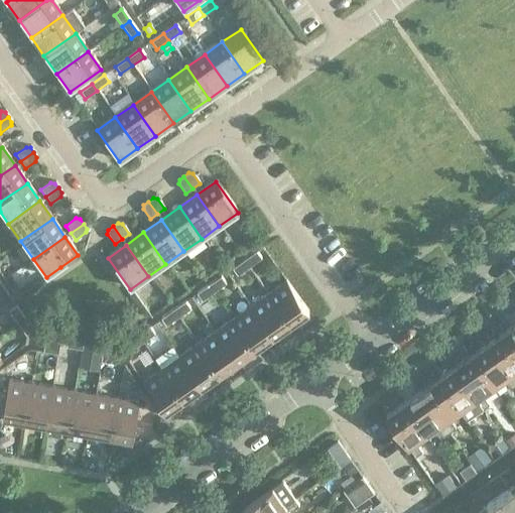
[(260,259),(255,252),(243,261),(248,268),(260,259)]
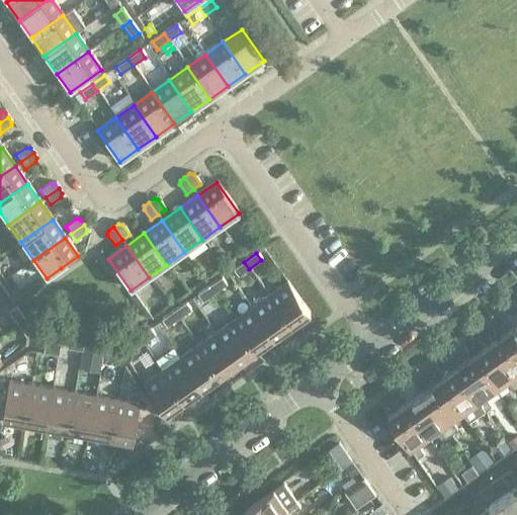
[(249,269),(244,262),(232,270),(238,277),(249,269)]
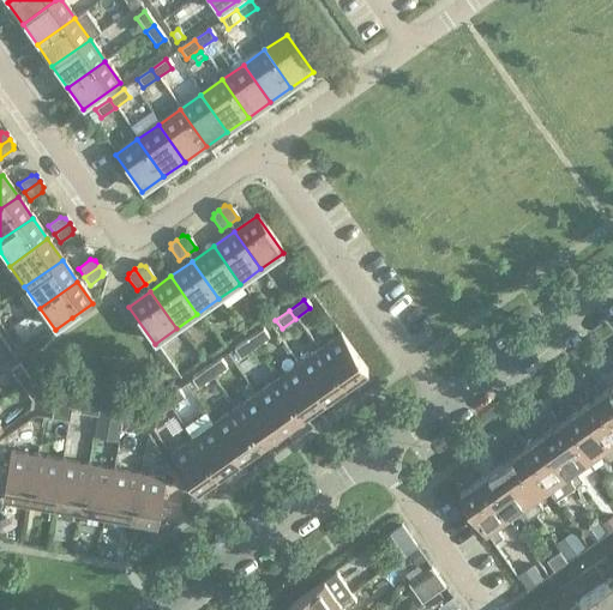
[(268,338),(262,330),(247,340),(253,349),(268,338)]
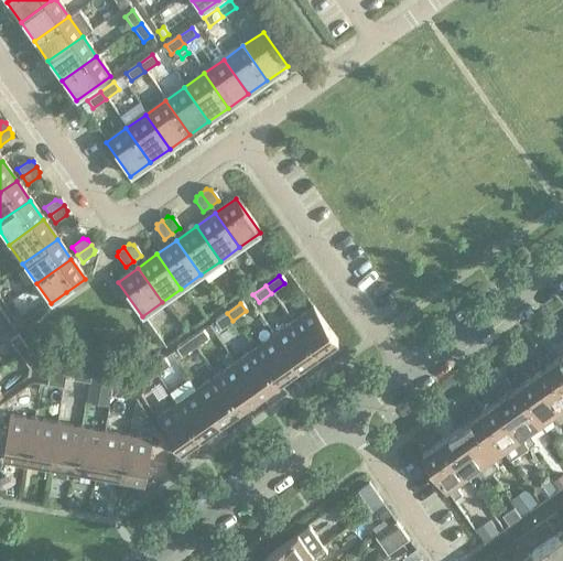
[(336,343),(312,309),(292,322),(316,357),(336,343)]
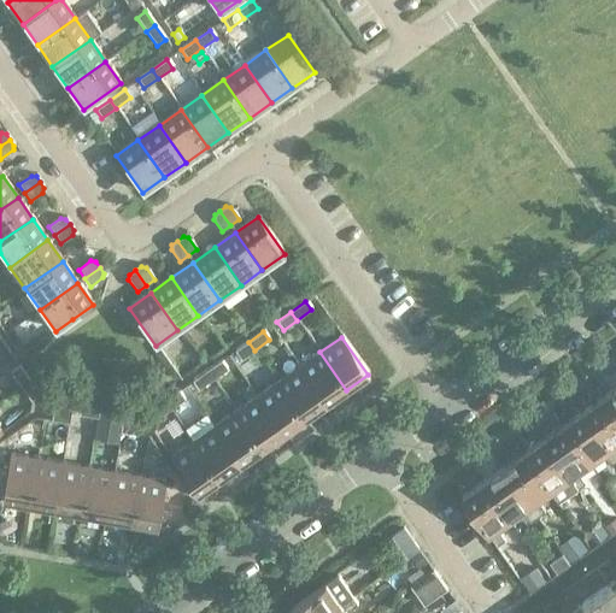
[(10,353),(0,340),(0,359),(10,353)]
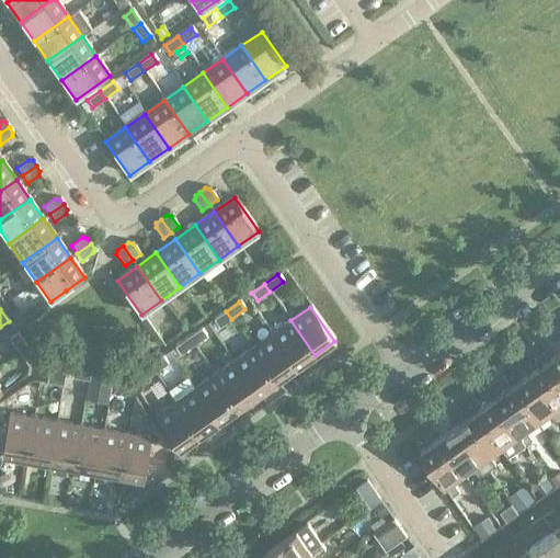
[(231,319),(226,311),(213,320),(218,328),(231,319)]
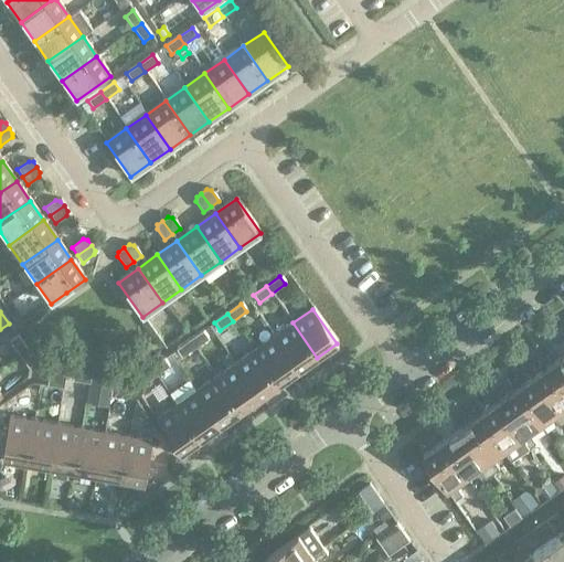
[(317,358),(293,322),(274,337),(298,371),(317,358)]
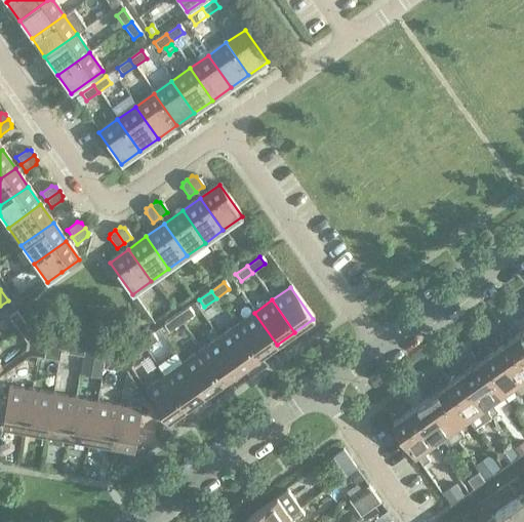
[(193,315),(188,308),(175,317),(180,324),(193,315)]
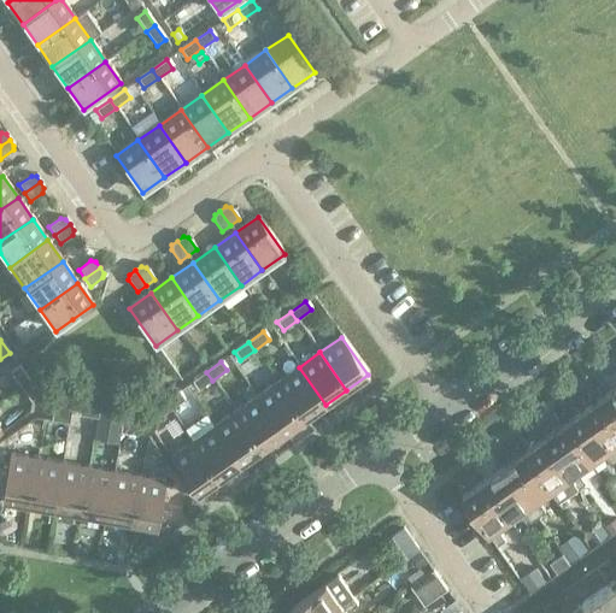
[(29,381),(19,366),(10,372),(21,387),(29,381)]
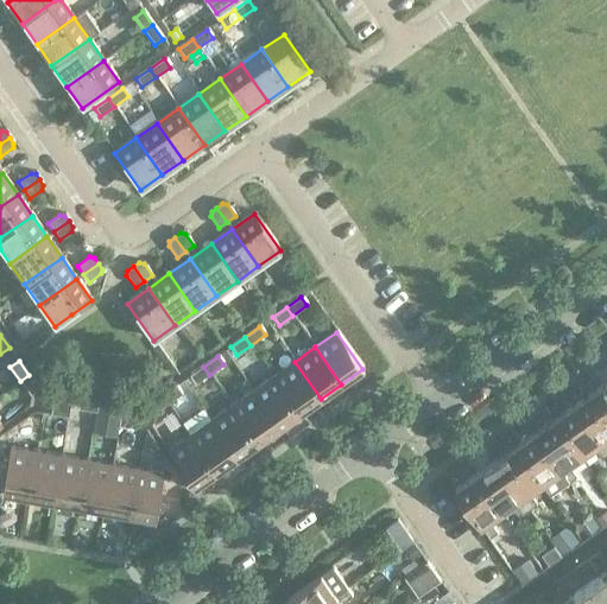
[(321,399),(295,362),(273,376),(299,413),(321,399)]
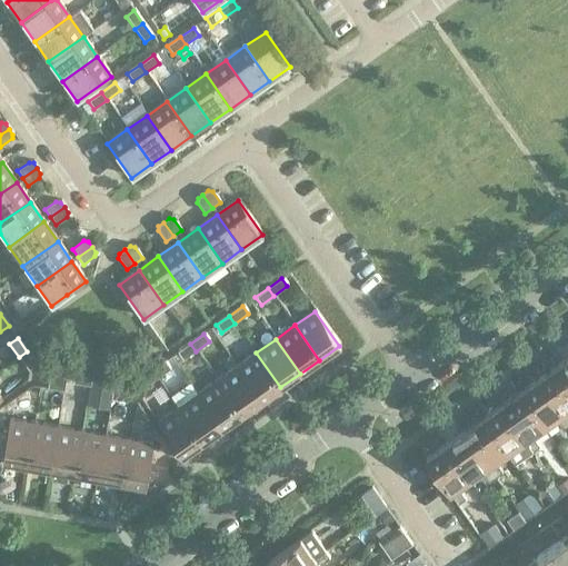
[(196,351),(190,344),(177,353),(182,360),(196,351)]
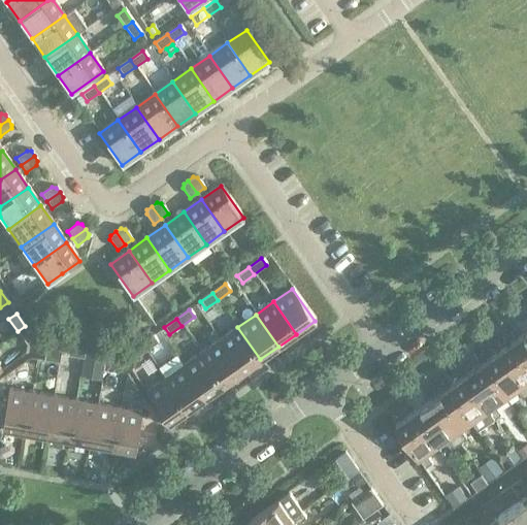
[(33,338),(25,326),(18,331),(26,343),(33,338)]
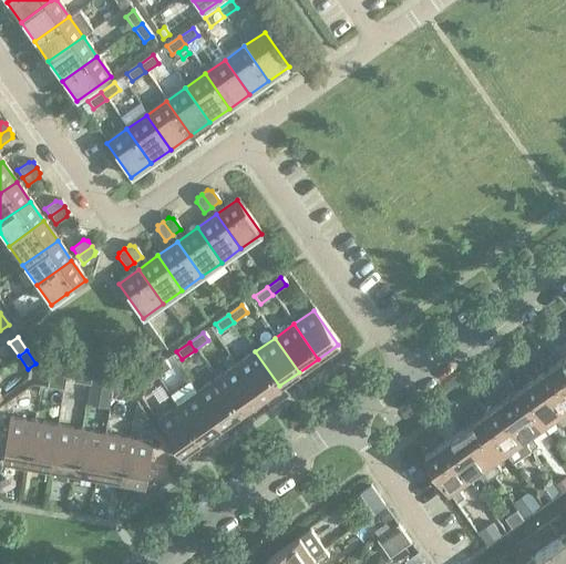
[(279,386),(255,351),(235,366),(259,400),(279,386)]
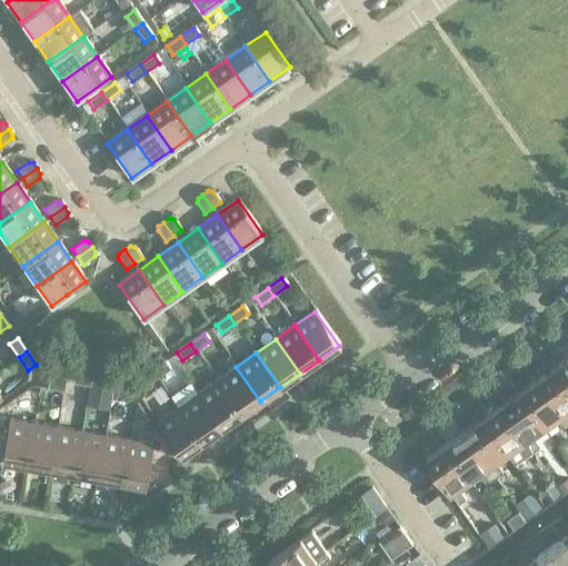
[(567,358),(556,368),(567,385),(567,358)]
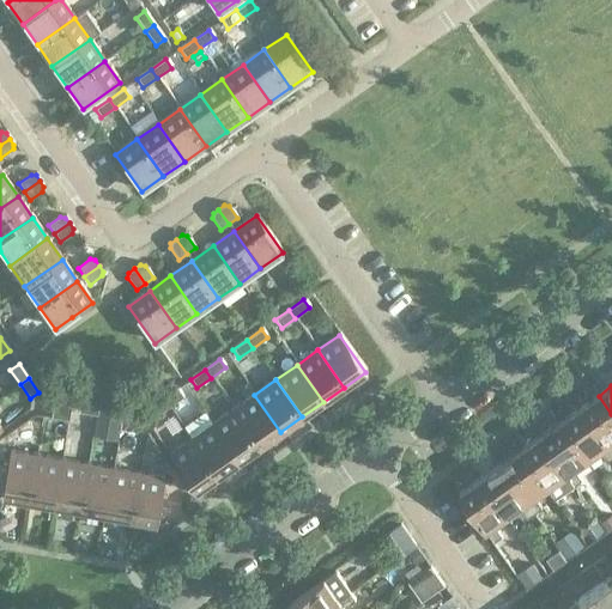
[(183,397),(177,389),(163,399),(169,408),(183,397)]
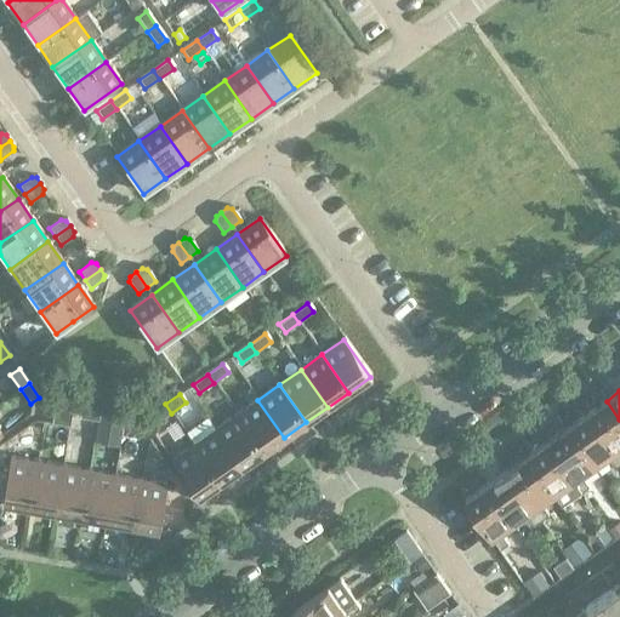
[(284,438),(257,400),(237,415),(263,452),(284,438)]
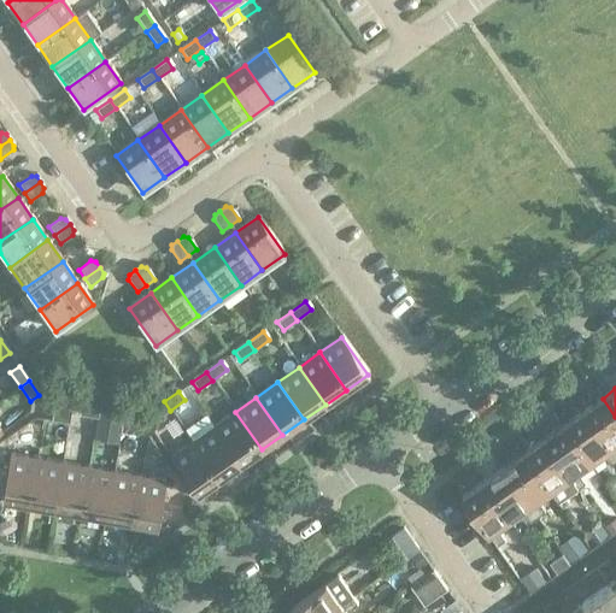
[(615,417),(603,399),(582,412),(615,459),(615,417)]
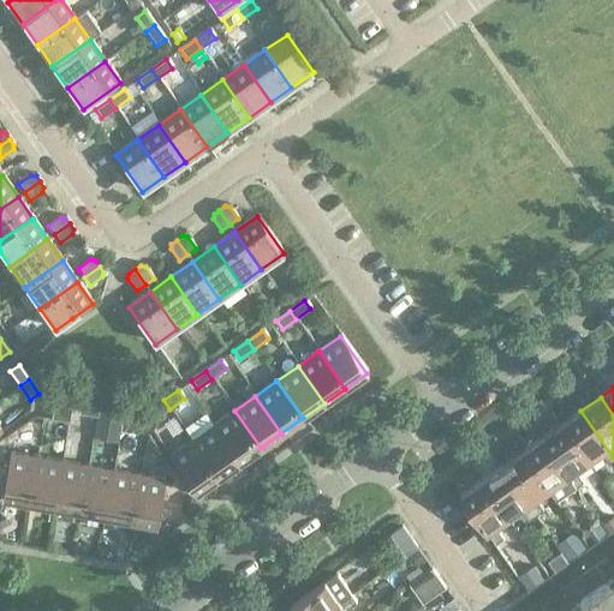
[(72,402),(54,400),(53,409),(70,413),(72,402)]
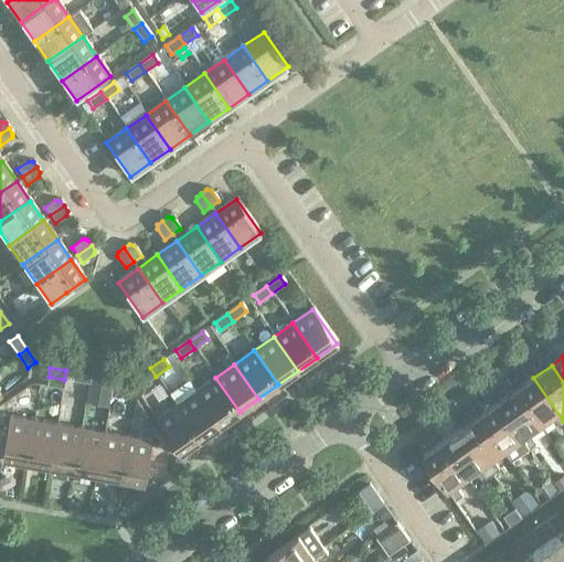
[(156,377),(150,368),(137,378),(142,385),(156,377)]
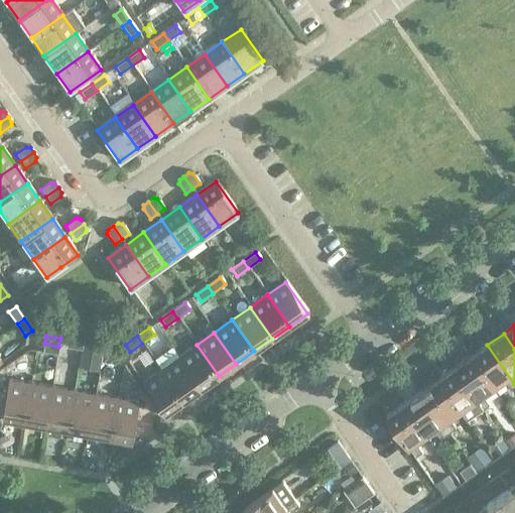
[(82,342),(68,339),(66,348),(80,350),(82,342)]
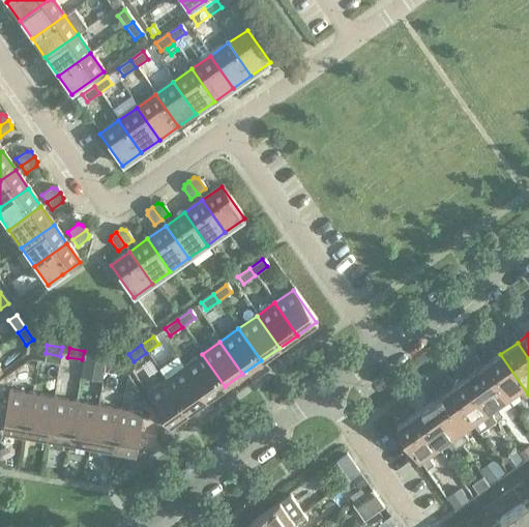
[(98,353),(84,351),(82,359),(97,362),(98,353)]
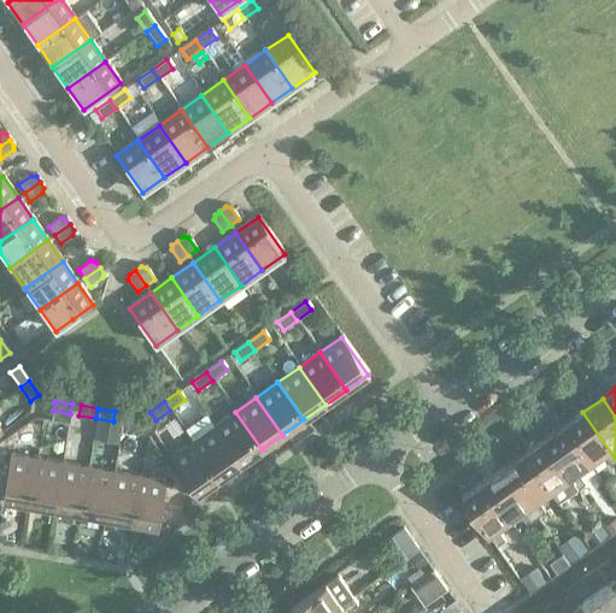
[(70,414),(53,411),(51,422),(69,424),(70,414)]
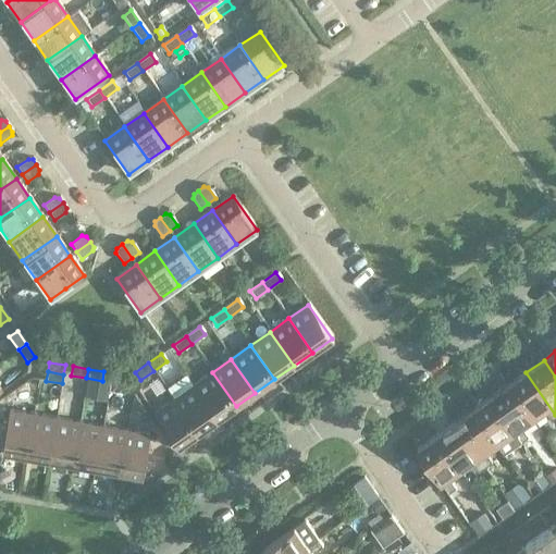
[(236,406),(212,372),(193,385),(217,420),(236,406)]
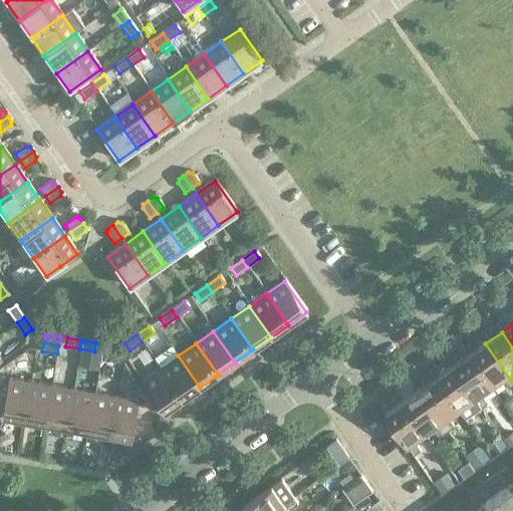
[(512,386),(512,382),(485,343),(468,355),(490,387),(501,379),(507,390),(512,386)]
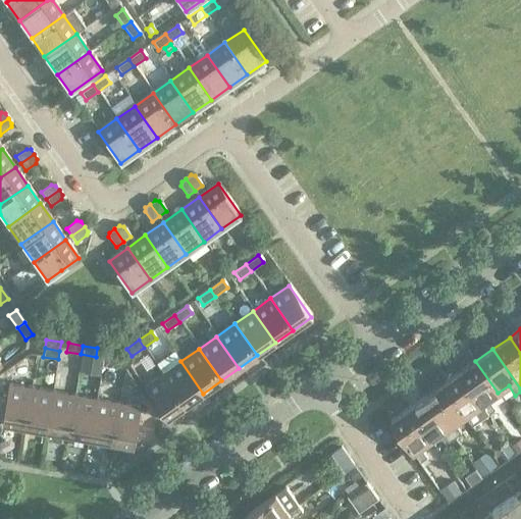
[(119,352),(104,350),(103,358),(117,361),(119,352)]
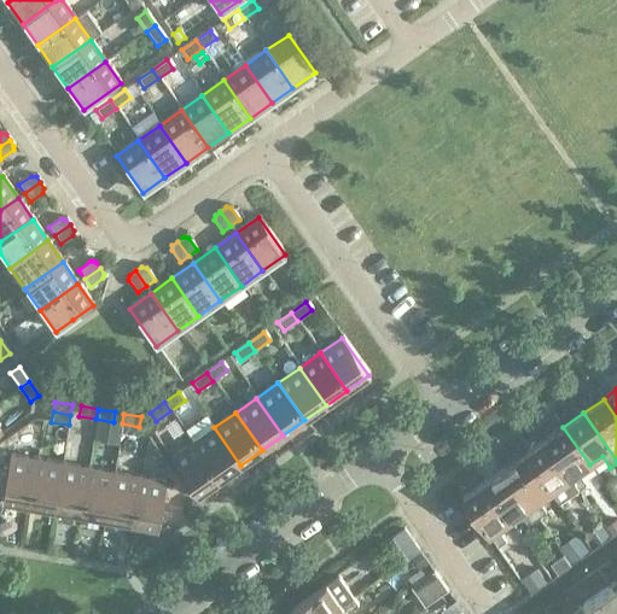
[(139,427),(122,424),(120,433),(138,437),(139,427)]
